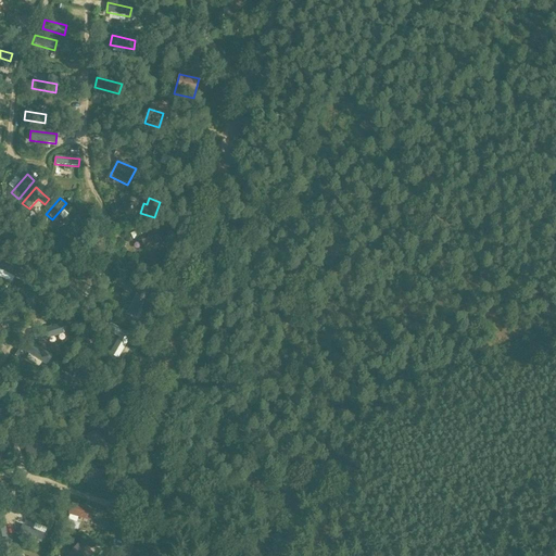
[(139,235),(144,249),(162,242),(156,228),(139,235)]
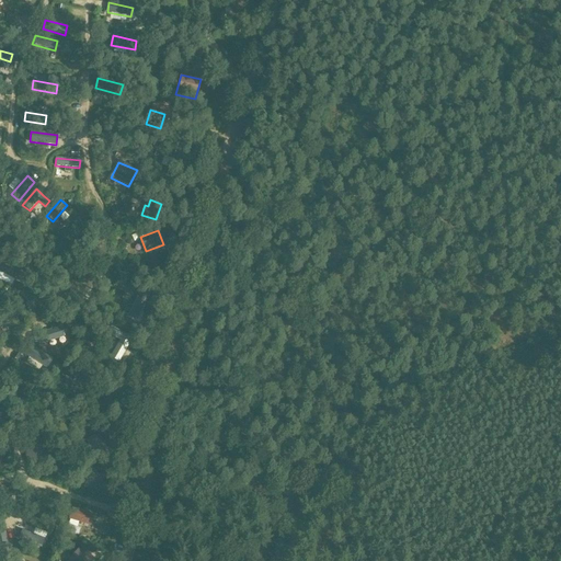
[(1,263),(0,264),(0,272),(20,283),(24,275),(1,263)]
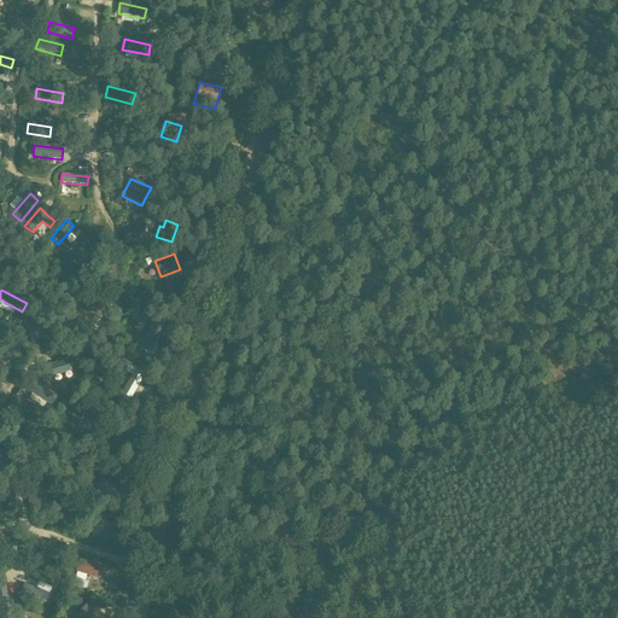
[(145,307),(143,315),(152,316),(153,309),(145,307)]
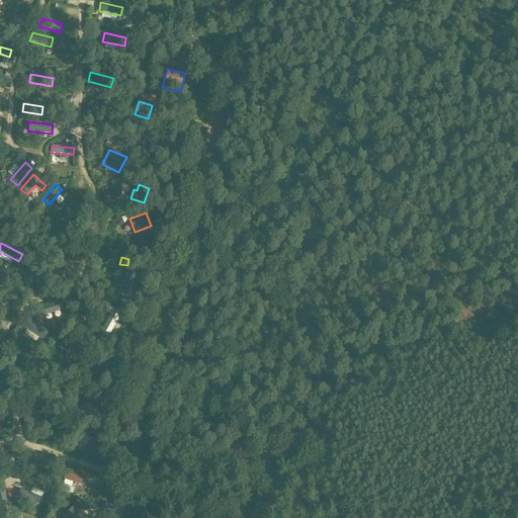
[(138,273),(128,269),(116,294),(125,298),(138,273)]
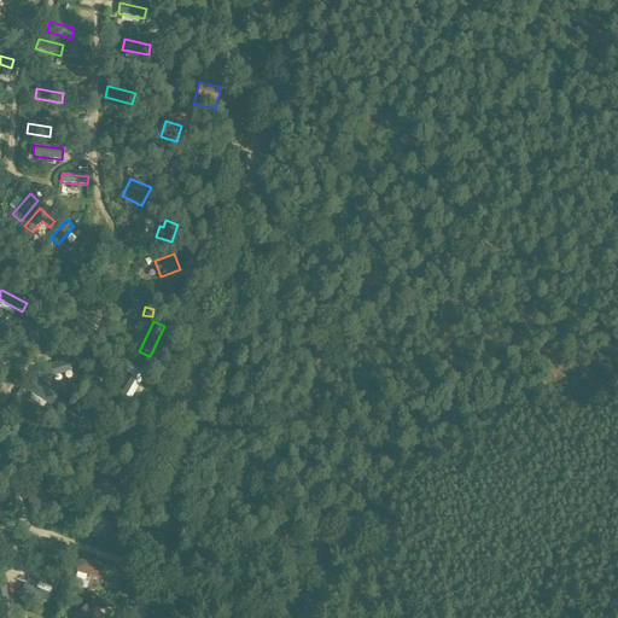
[(68,360),(41,368),(44,379),(70,371),(68,360)]
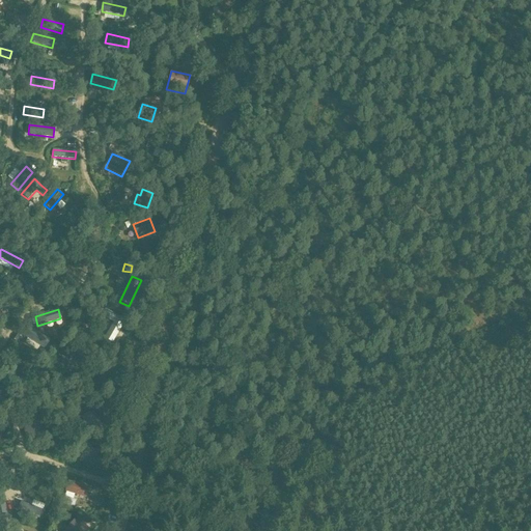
[(106,310),(102,316),(114,324),(106,338),(113,343),(126,322),(118,317),(106,310)]
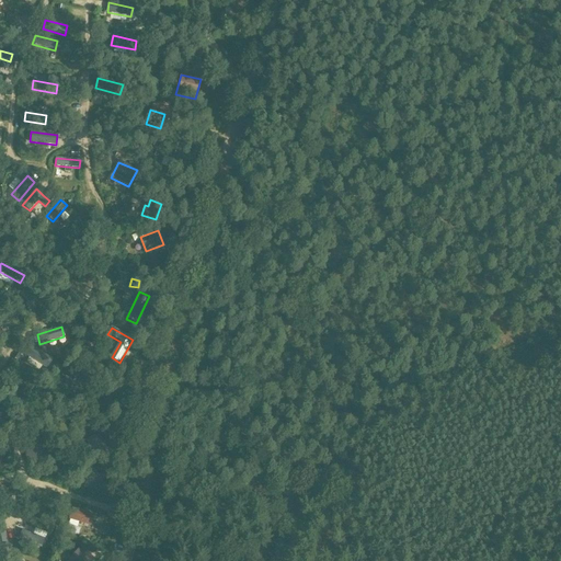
[(31,345),(25,354),(47,367),(52,358),(31,345)]
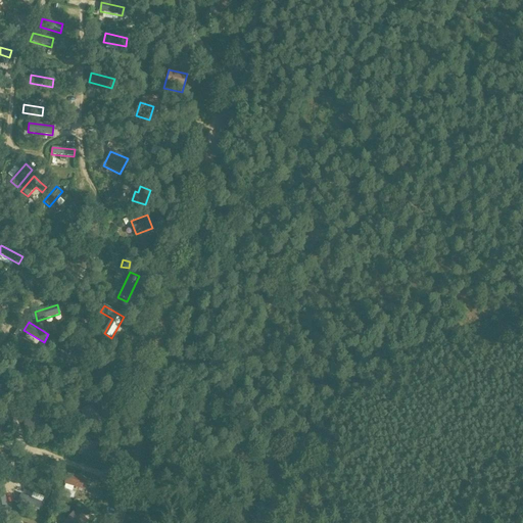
[(69,343),(65,350),(83,361),(87,353),(69,343)]
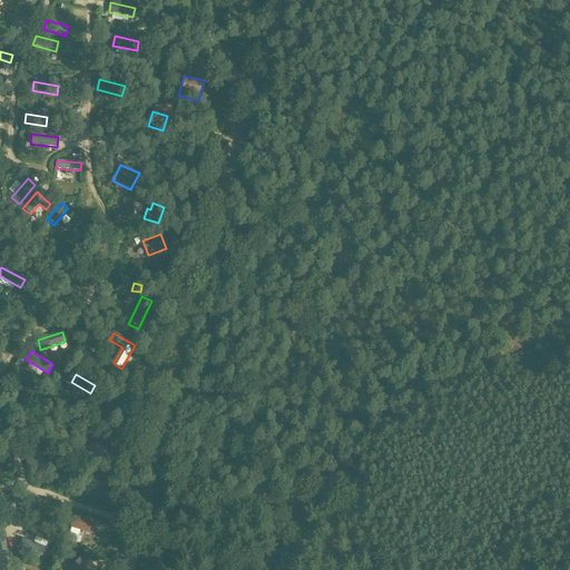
[(7,446),(0,446),(0,469),(1,473),(10,472),(7,446)]
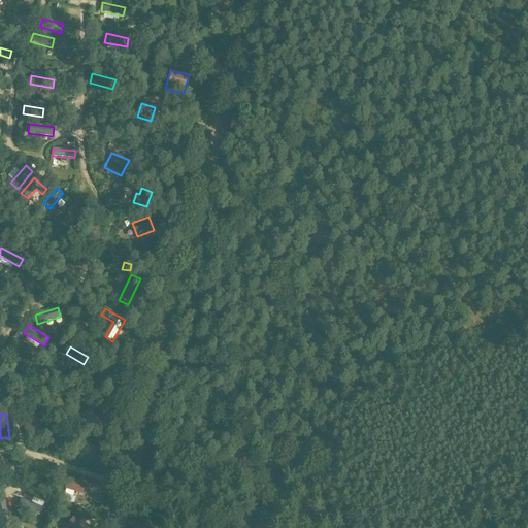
[(35,414),(24,430),(30,434),(40,418),(35,414)]
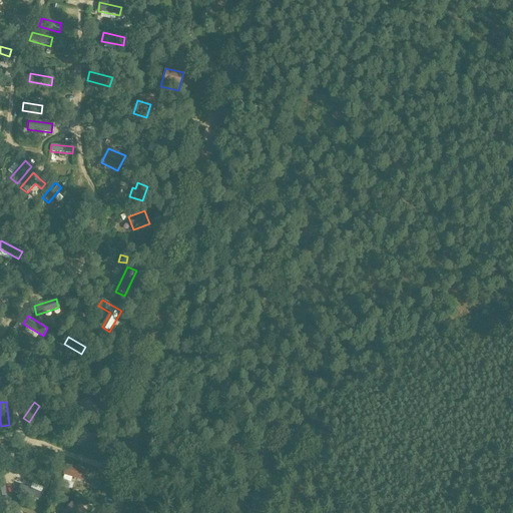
[(98,436),(80,431),(76,446),(94,451),(98,436)]
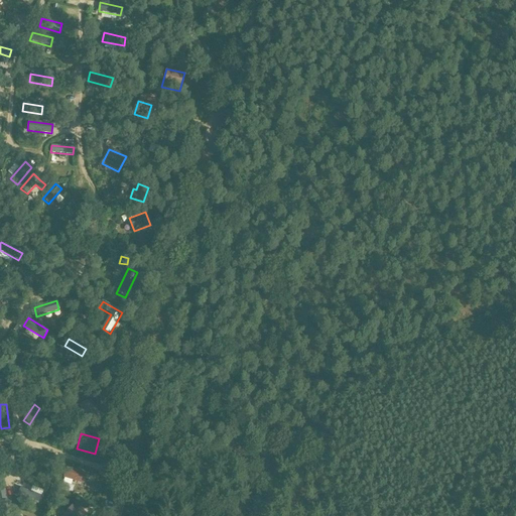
[(20,463),(17,470),(36,478),(39,471),(20,463)]
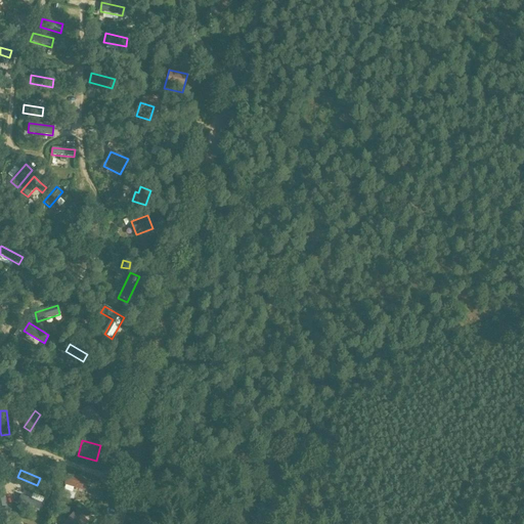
[(68,475),(64,485),(85,492),(88,481),(68,475)]
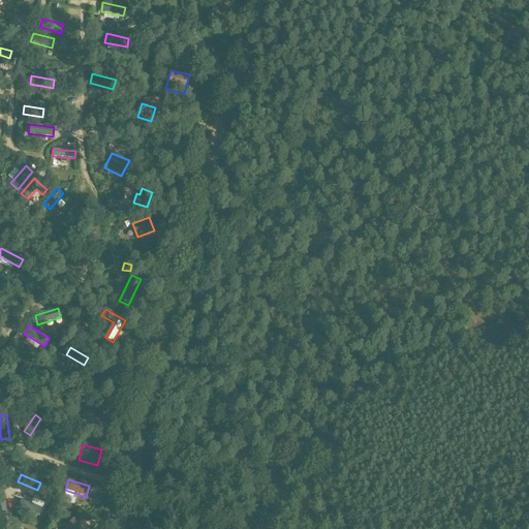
[(4,502),(0,503),(0,527),(9,526),(4,502)]
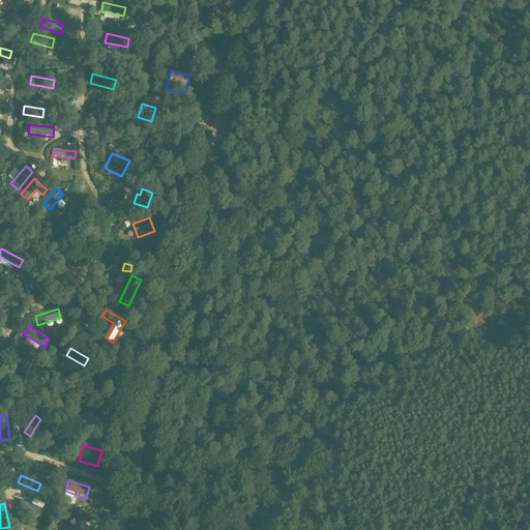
[(29,504),(27,509),(42,514),(45,509),(29,504)]
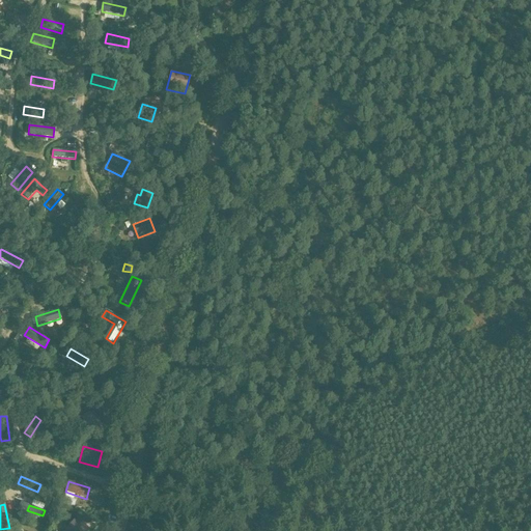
[(87,530),(89,529),(76,518),(64,530),(87,530)]
